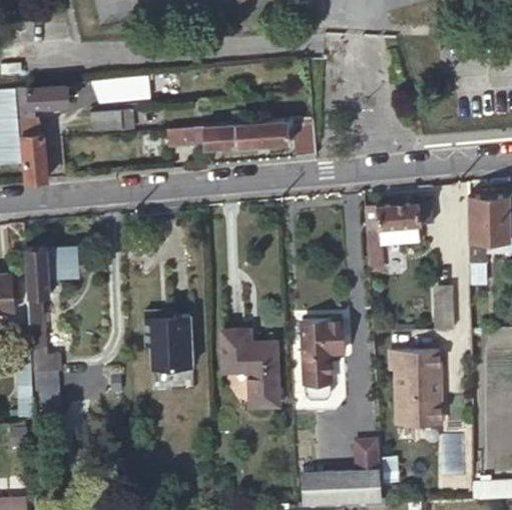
[(1,74),(21,72),(20,63),(1,65),(1,74)]
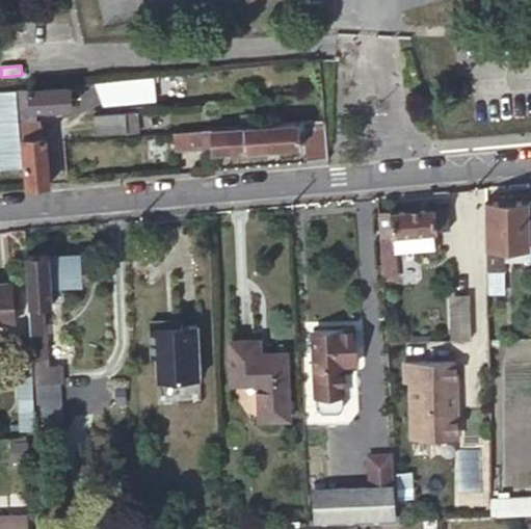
[(15,90),(18,122),(36,121),(34,109),(43,108),(43,114),(56,112),(56,107),(70,106),(68,85),(15,90)]
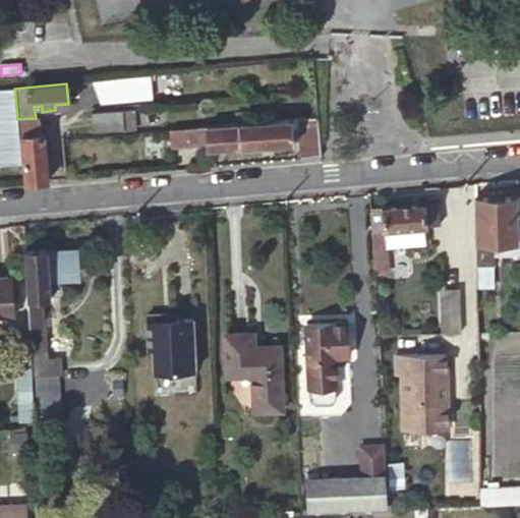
[(10,90),(0,90),(0,165),(18,164),(10,90)]
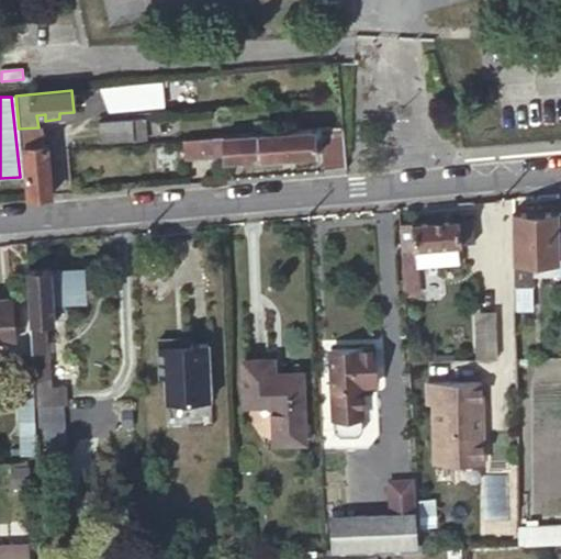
[(97,125),(99,145),(132,143),(130,123),(97,125)]
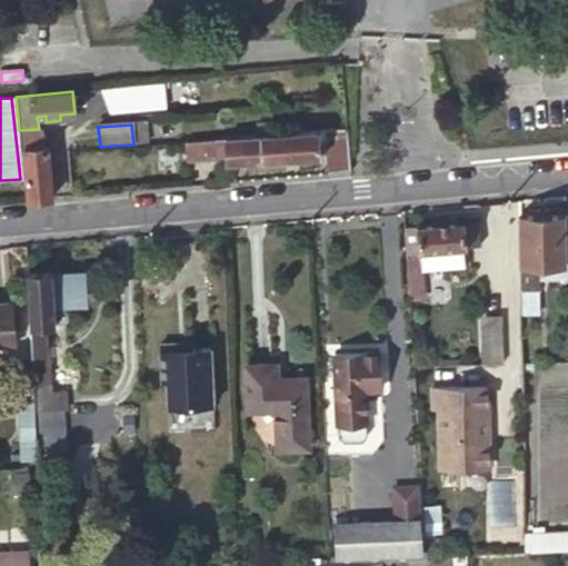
[(350,175),(345,129),(325,131),(329,177),(350,175)]
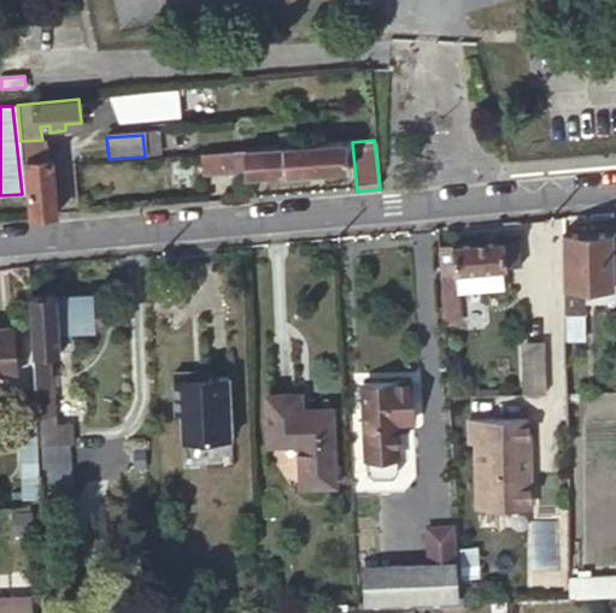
[(30,220),(57,218),(51,161),(47,163),(46,143),(22,146),(30,220)]
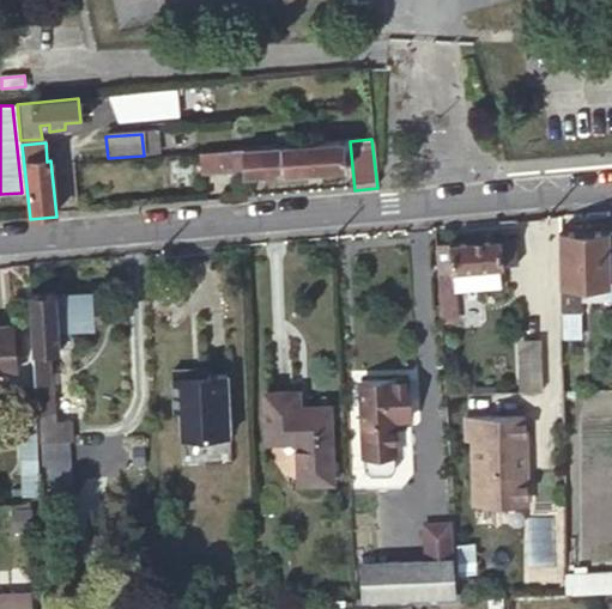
[(344,142),(199,154),(201,178),(244,175),(244,181),(346,172),(344,142)]
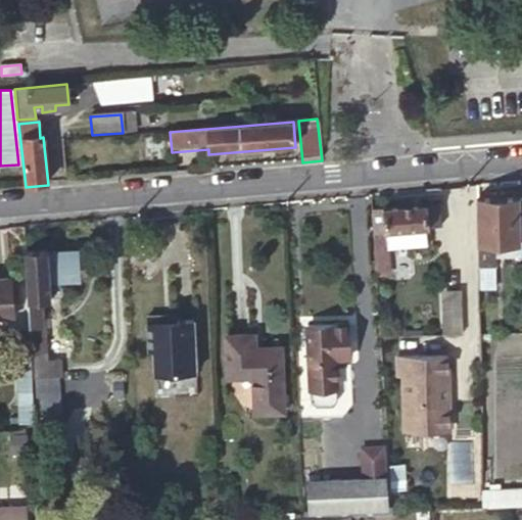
[(500,241),(521,240),(521,196),(480,197),(482,323),(493,323),(493,316),(495,316),(494,286),(500,286),(500,241)]
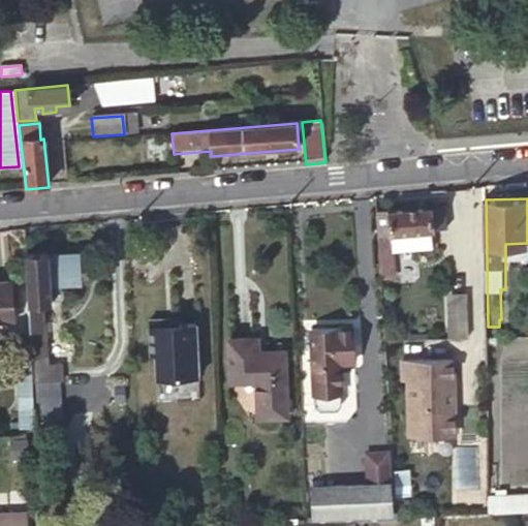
[(379,212),(381,245),(392,245),(392,233),(431,230),(436,230),(435,206),(391,209),(391,212),(379,212)]
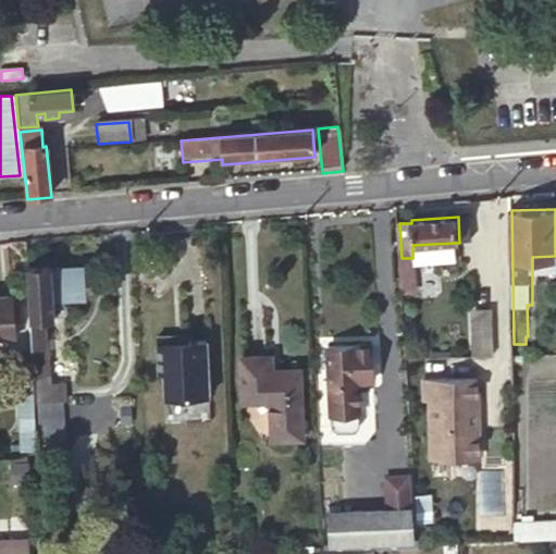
[(454,243),(412,245),(412,258),(414,263),(455,261),(454,243)]
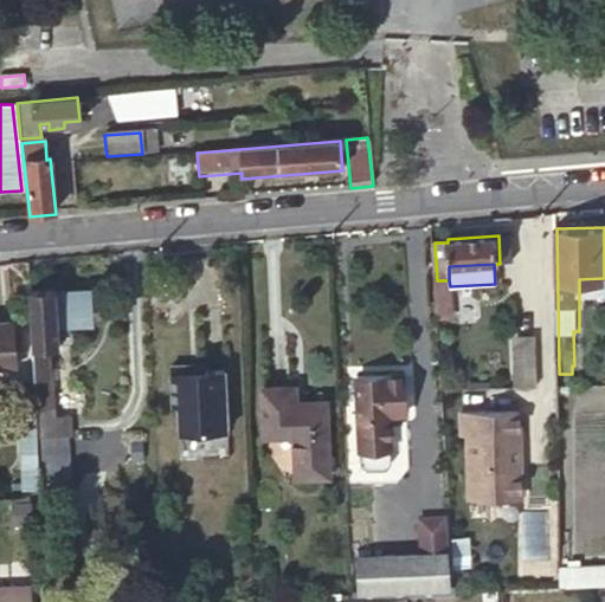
[(58,287),(31,289),(39,439),(66,438),(65,415),(55,416),(51,348),(63,347),(58,287)]
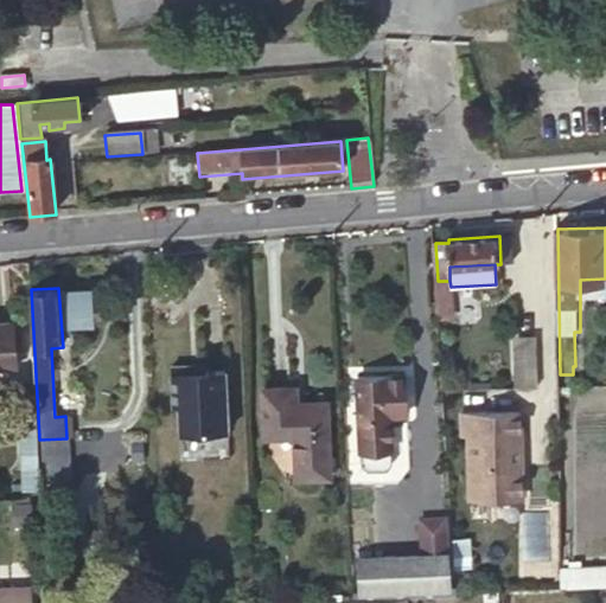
[(65,334),(93,334),(93,294),(65,294),(65,334)]
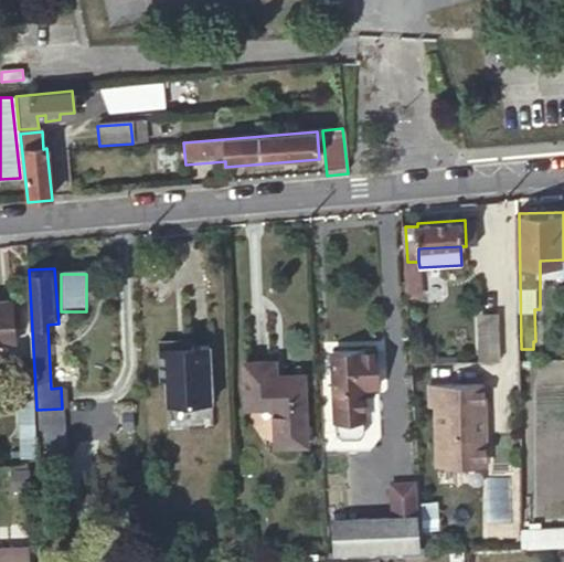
[(10,299),(0,299),(0,339),(14,338),(10,299)]
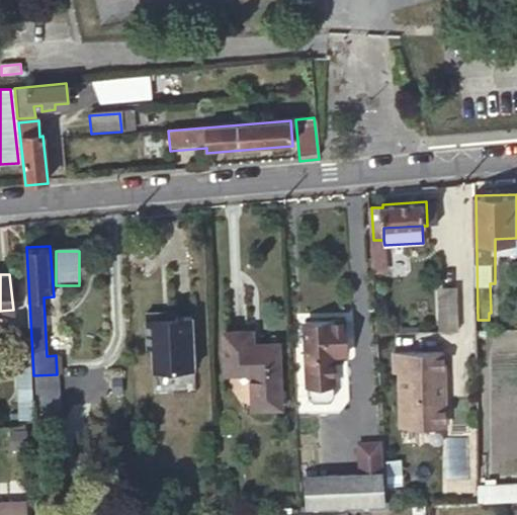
[(196,390),(193,315),(170,316),(158,316),(158,310),(146,311),(148,343),(153,342),(155,391),(196,390)]
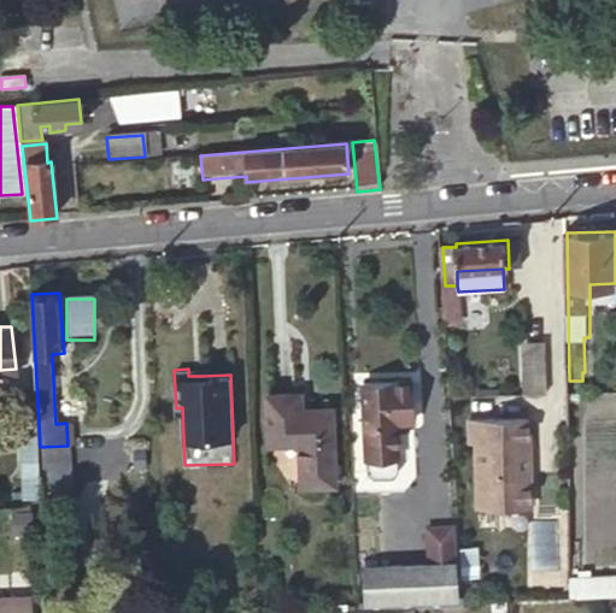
[(411,381),(362,382),(364,457),(396,455),(396,420),(414,419),(411,381)]
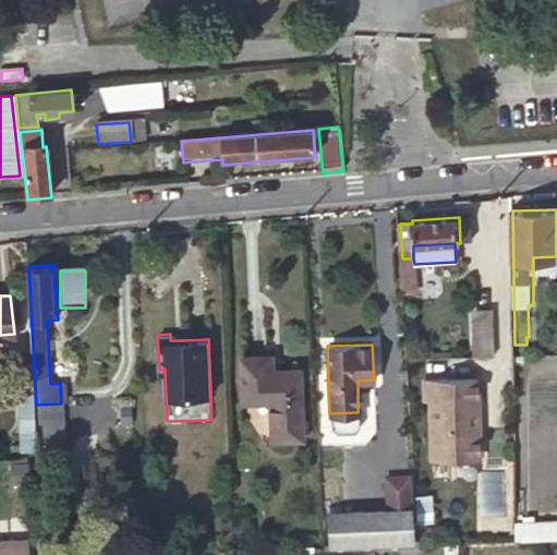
[(270,358),(243,358),(245,402),(271,402),(273,439),(302,437),(299,370),(271,370),(270,358)]
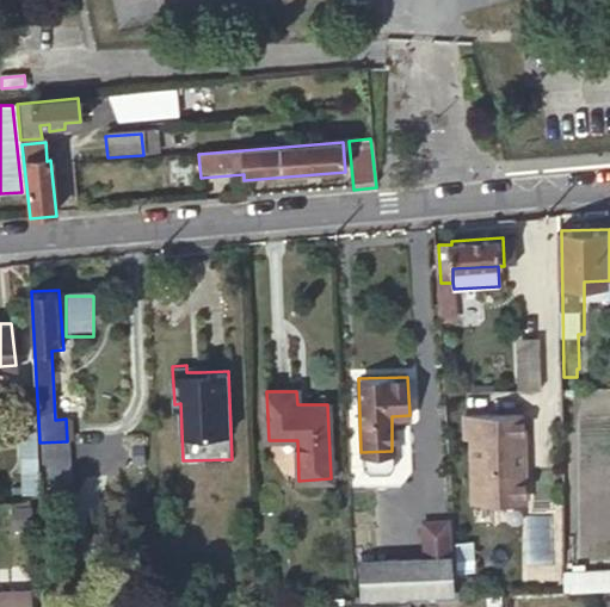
[(524,416),(468,419),(468,441),(474,441),(476,505),(527,503),(524,416)]
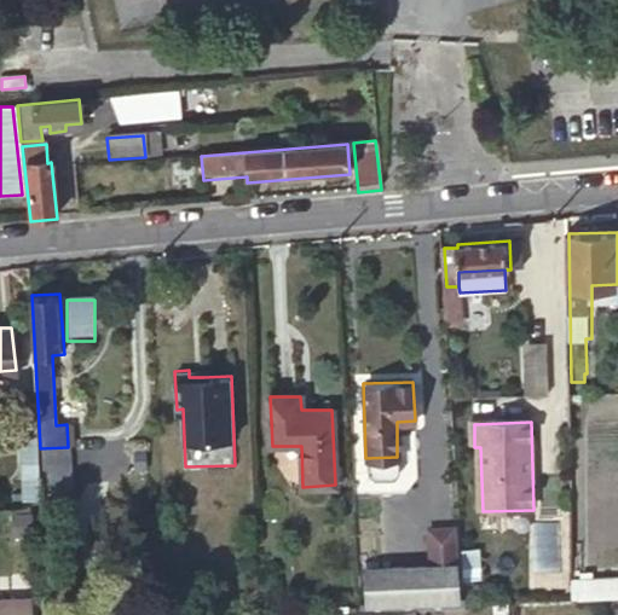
[(154,453),(140,454),(140,469),(149,469),(148,477),(156,477),(154,453)]
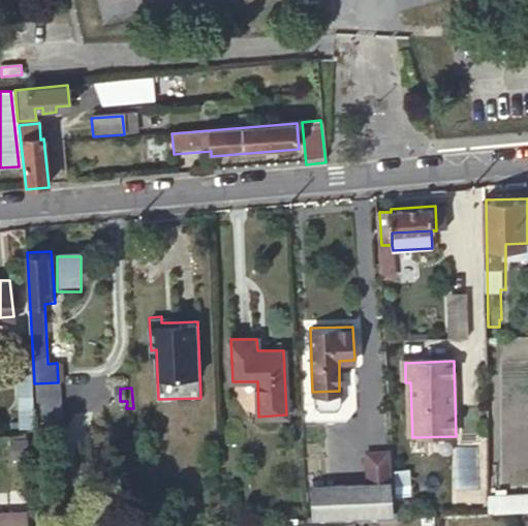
[(339,391),(312,392),(313,403),(318,408),(334,408),(340,402),(339,391)]
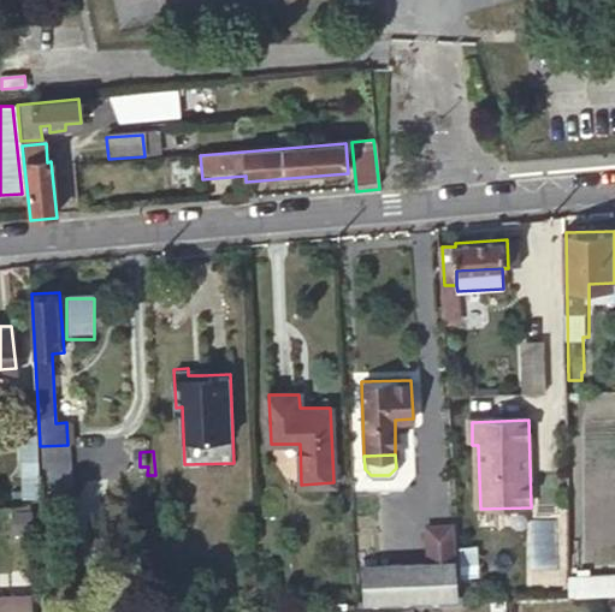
[(31,507),(11,509),(12,533),(33,532),(31,507)]
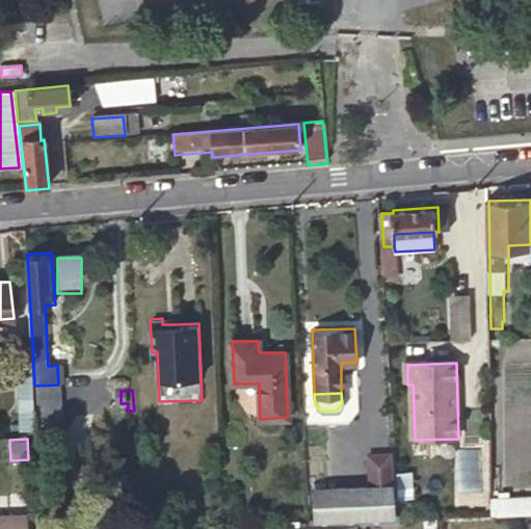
[(309,520),(310,528),(362,525),(400,523),(400,513),(394,513),(392,458),(370,459),(371,486),(315,490),(317,520),(309,520)]
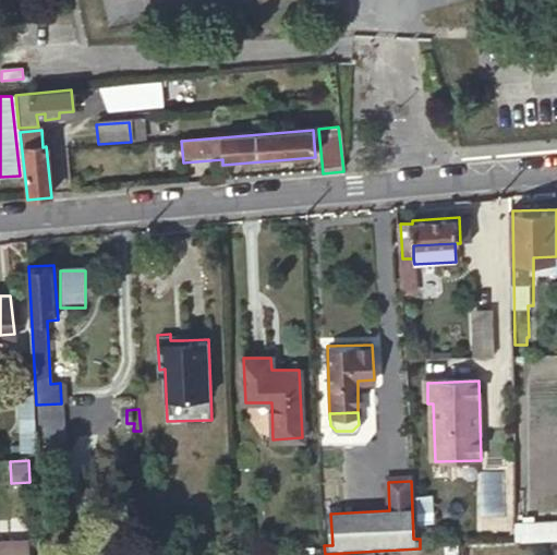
[(556,520),(518,522),(518,543),(544,541),(556,540),(556,520)]
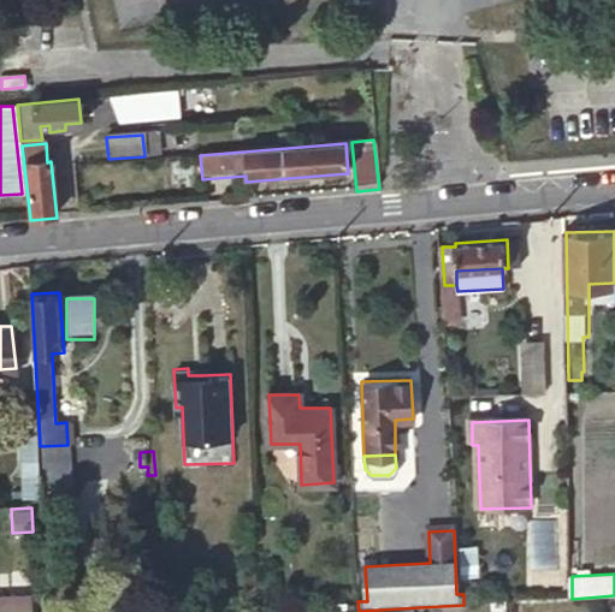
[(24,611),(23,598),(0,599),(0,611),(24,611)]
